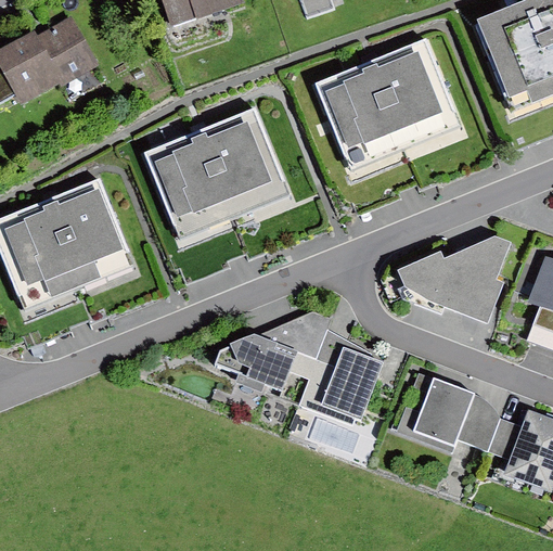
[(161,0),(169,26),(241,2),(240,0),(161,0)]
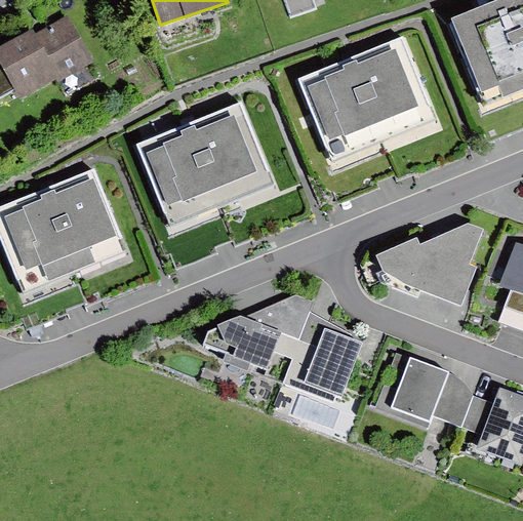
[(493,0),(448,17),(484,106),(522,90),(522,0),(493,0)]
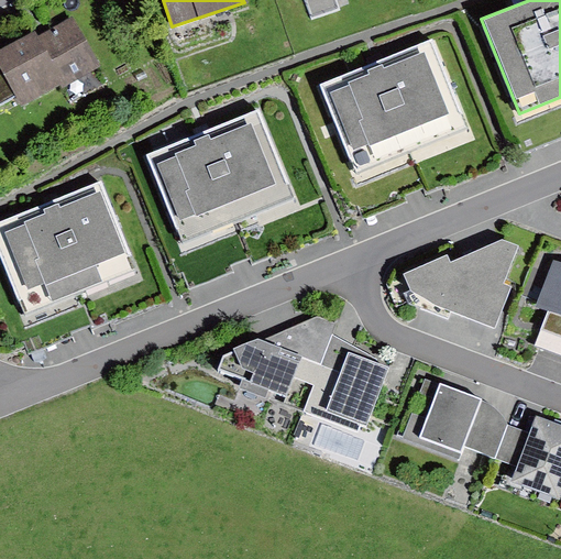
[(96,63),(69,18),(35,36),(32,30),(0,47),(0,103),(13,97),(19,107),(96,63)]
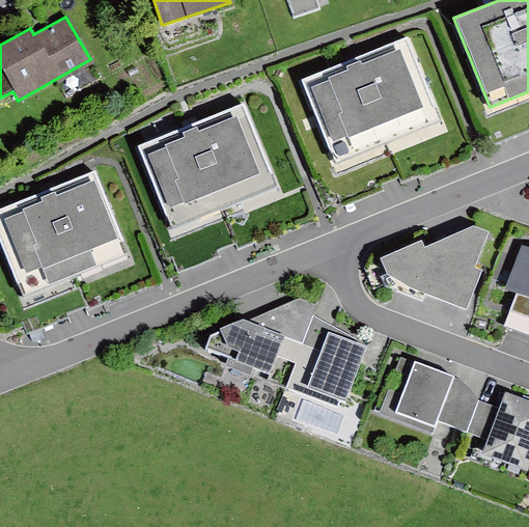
[(354,58),(301,80),(334,162),(442,118),(408,36),(354,58)]
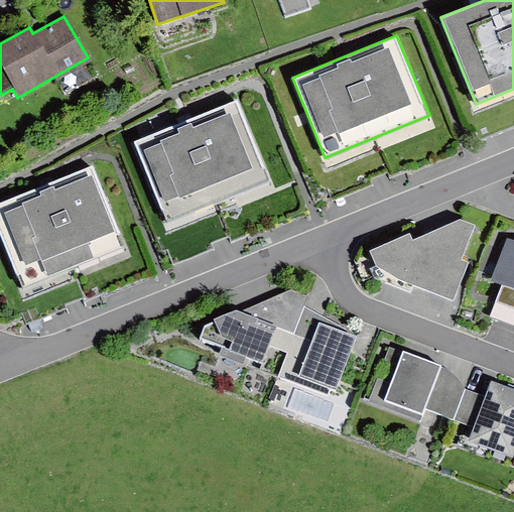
[(185,119),(132,141),(165,223),(270,180),(237,99),(185,119)]
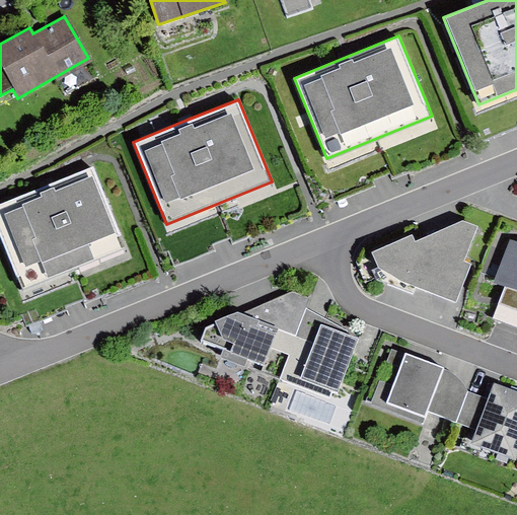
[(48,182),(0,202),(0,240),(20,289),(123,248),(92,165),(48,182)]
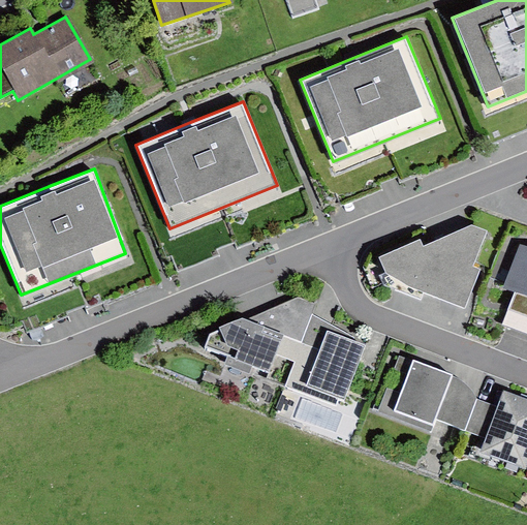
[(417,239),(378,257),(386,274),(461,306),(476,270),(469,267),(485,230),(469,223),(422,246),(417,239)]
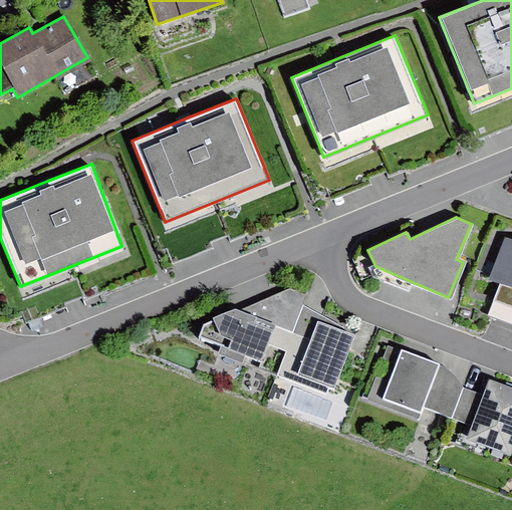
[(511,237),(502,234),(485,280),(511,289),(511,237)]
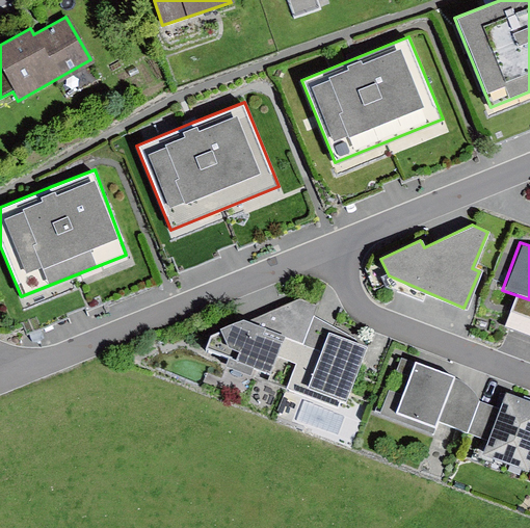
[(296,296),(208,334),(202,351),(268,374),(275,353),(283,334),(301,341),(312,313),(315,302),(296,296)]
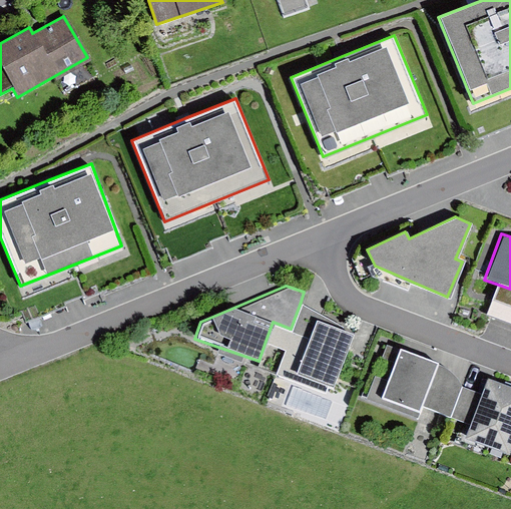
[(273,322),(266,341),(303,356),(317,320),(340,328),(341,325),(301,302),(291,329),(273,322)]
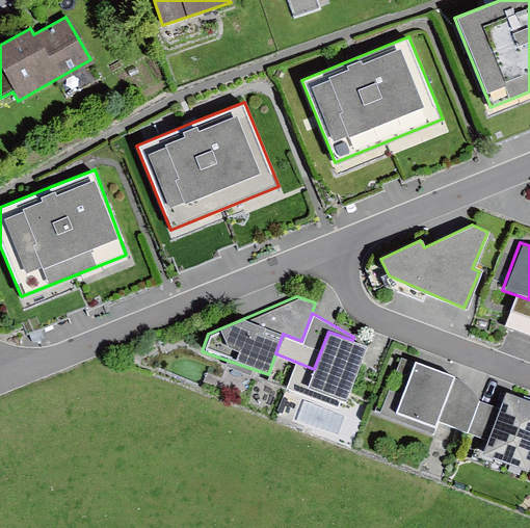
[(314,369),(308,389),(344,402),(365,345),(352,340),(328,332),(314,369)]
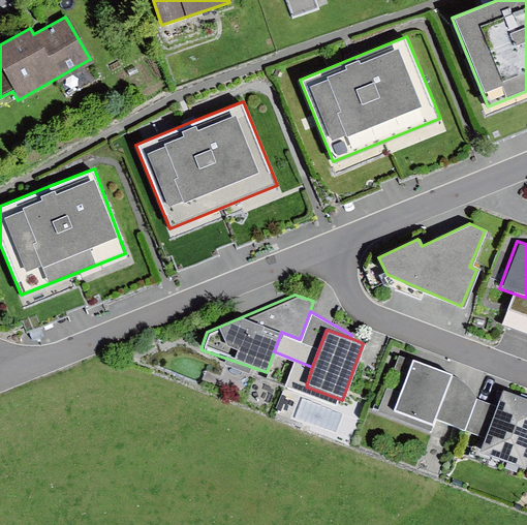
[(451,373),(412,359),(393,410),(431,424),(434,417),(464,428),(476,396),(469,385),(459,377),(451,373)]
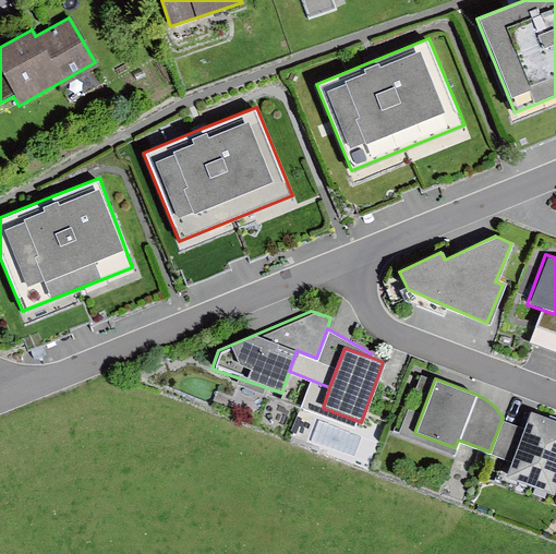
[(413,434),(423,404),(409,398),(399,430),(413,434)]
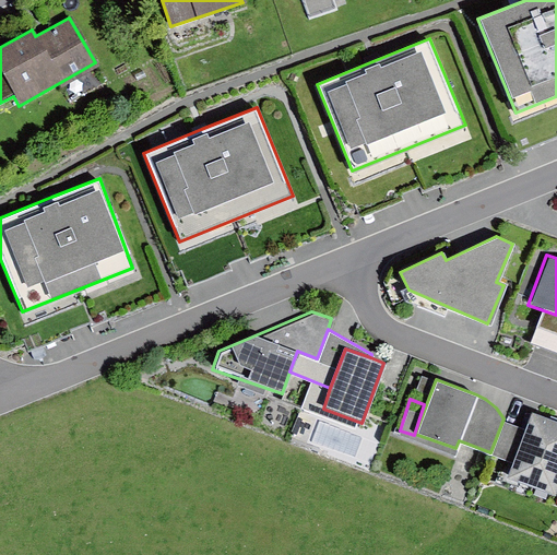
[(513,461),(506,479),(554,496),(556,486),(556,421),(531,412),(525,427),(513,461)]
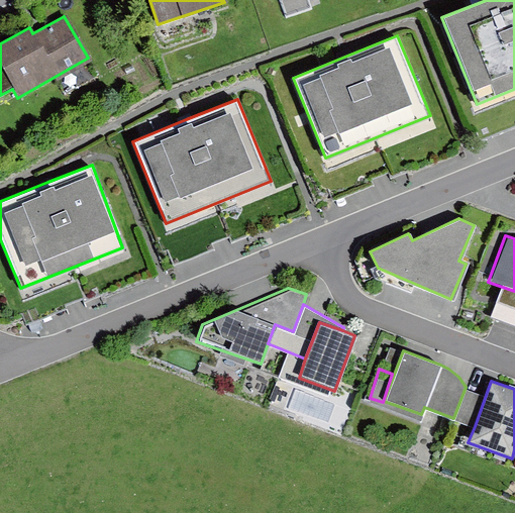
[(486,395),(466,387),(453,418),(475,426),(486,395)]
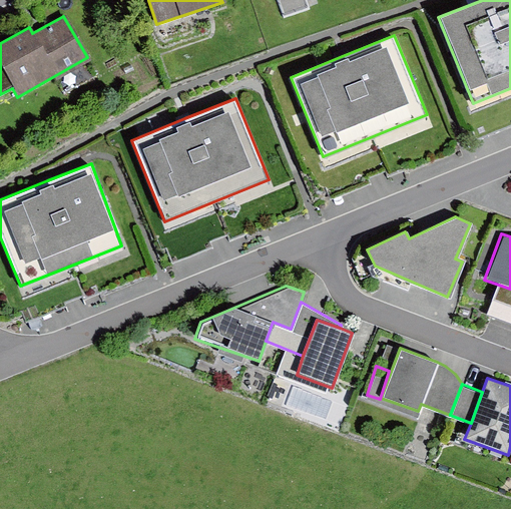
All buildings are outlined.
